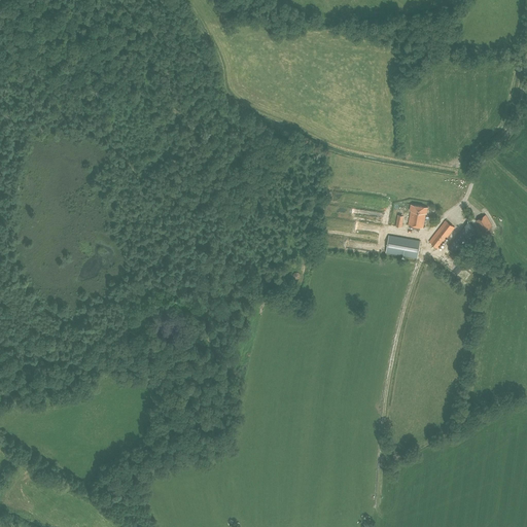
[(426,213),(428,207),(411,204),(410,211),(411,211),(409,225),(423,227),(426,213)]
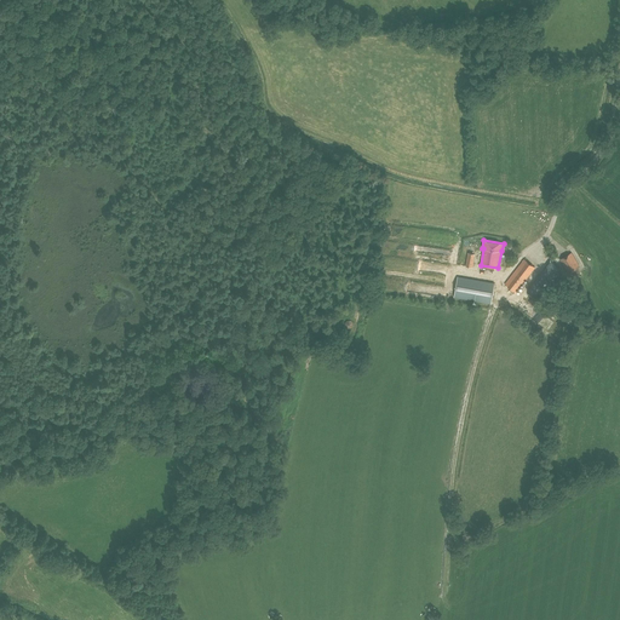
[(474,268),(475,253),(468,253),(465,267),(474,268)]
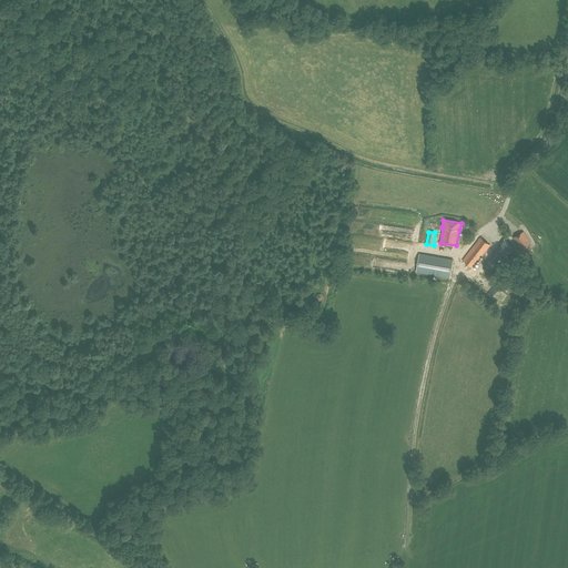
[(520,250),(530,243),(524,232),(514,237),(520,250)]
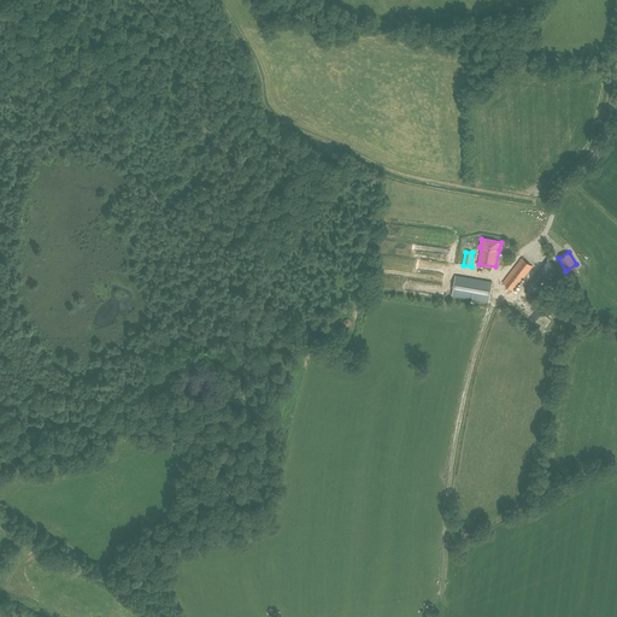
[(513,291),(533,266),(522,258),(503,282),(513,291)]
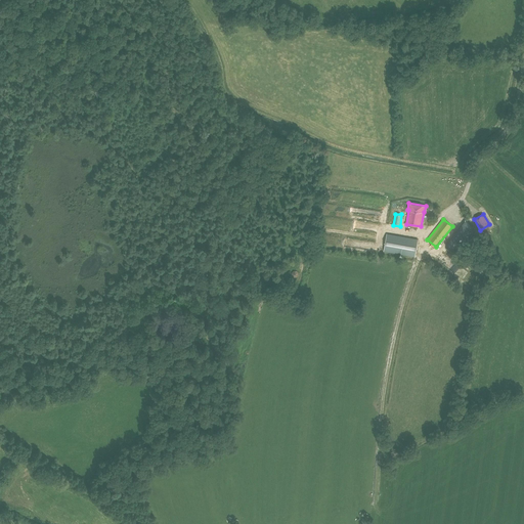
[(454,252),(474,227),(466,220),(446,246),(454,252)]
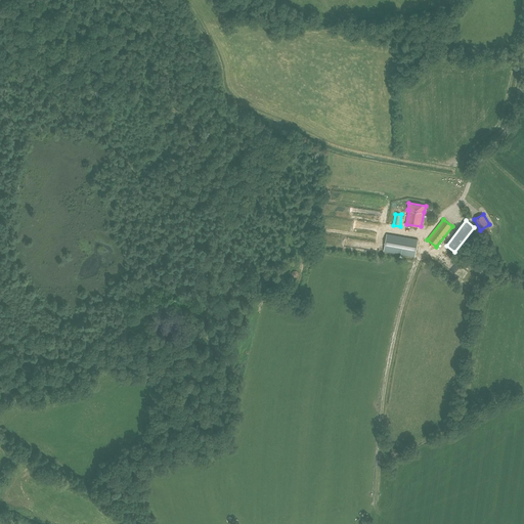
[(418,239),(412,238),(387,233),(384,251),(409,256),(409,255),(415,256),(418,239)]
